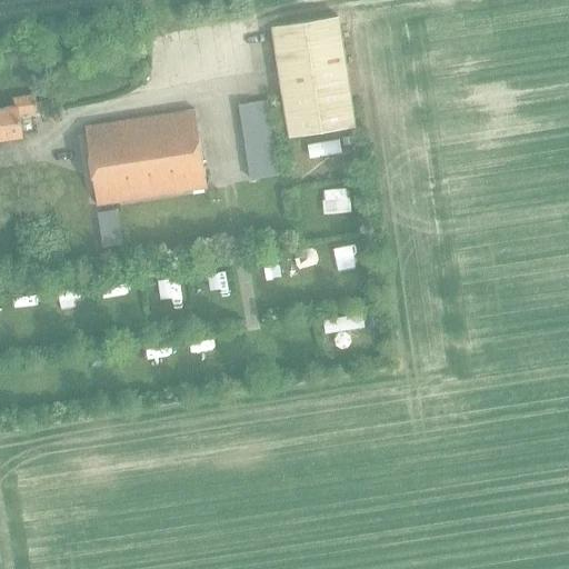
[(269,27),(286,137),(352,127),(336,17),(269,27)]
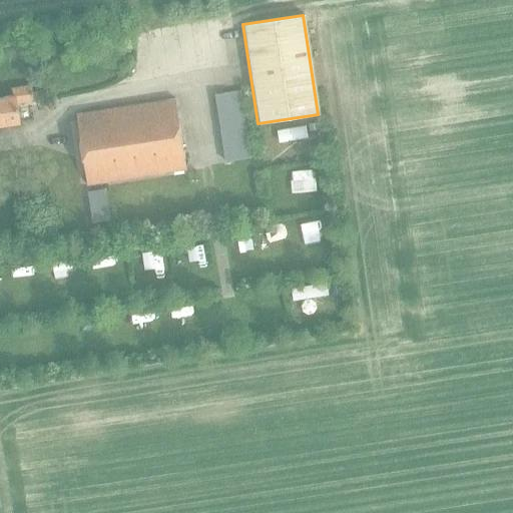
[(0,99),(0,126),(19,123),(15,105),(32,102),(29,87),(9,91),(10,97),(0,99)]
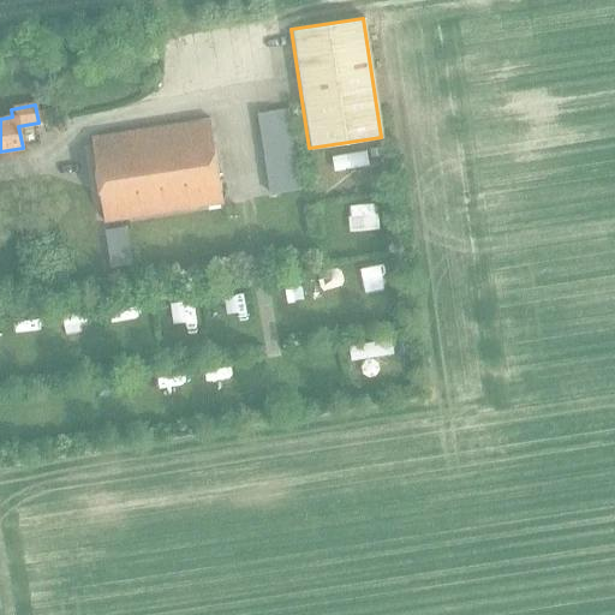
[(257,117),(269,195),(297,191),(285,113),(257,117)]
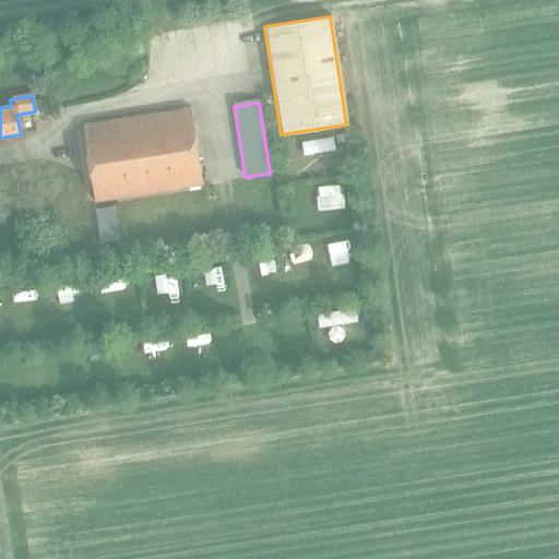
[(85,127),(97,201),(201,186),(190,110),(85,127)]
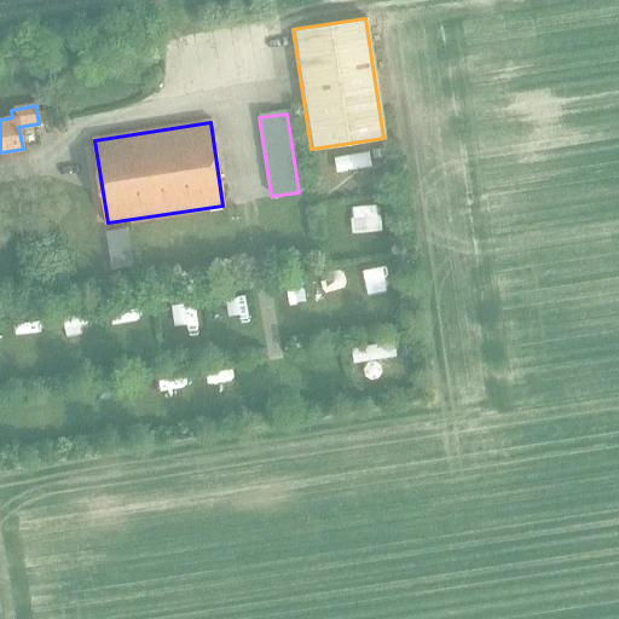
[(385,181),(354,186),(357,202),(387,196),(385,181)]
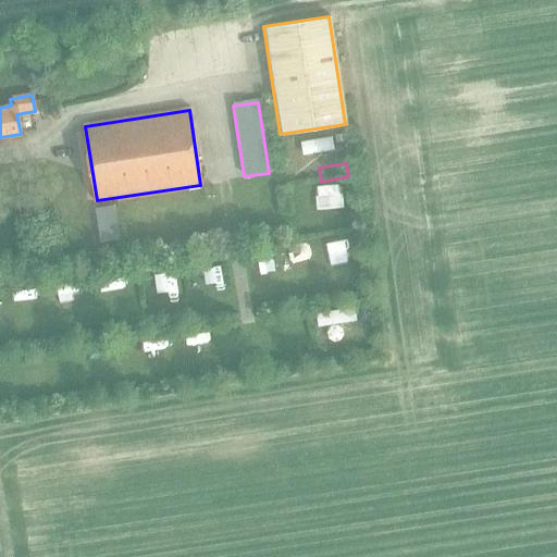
[(97,210),(101,243),(116,240),(111,208),(97,210)]
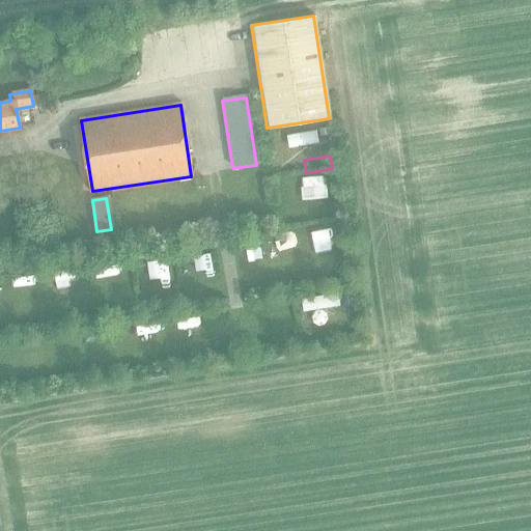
[(187,235),(193,264),(206,262),(201,232),(187,235)]
